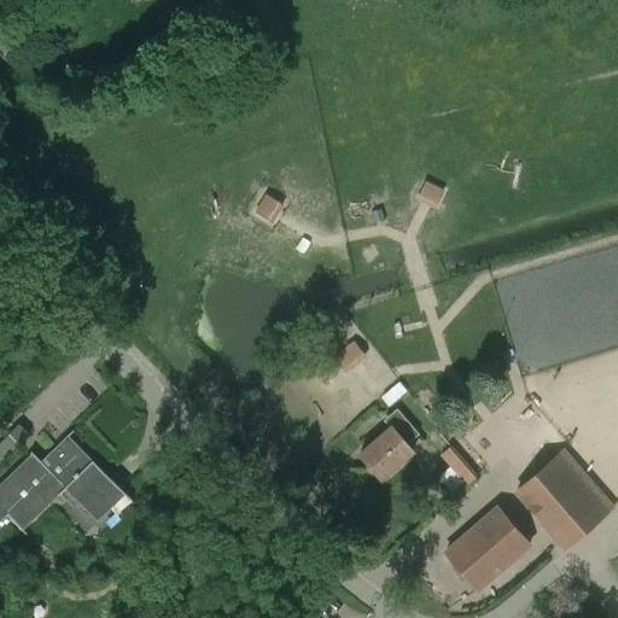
[(443,191),(426,181),(418,196),(436,205),(443,191)]
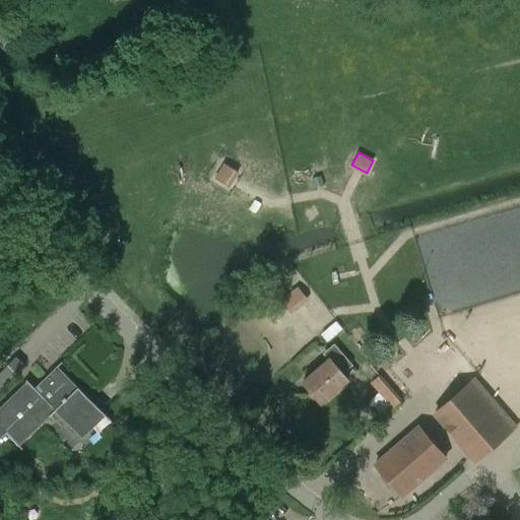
[(215,179),(226,185),(235,171),(224,164),(215,179)]
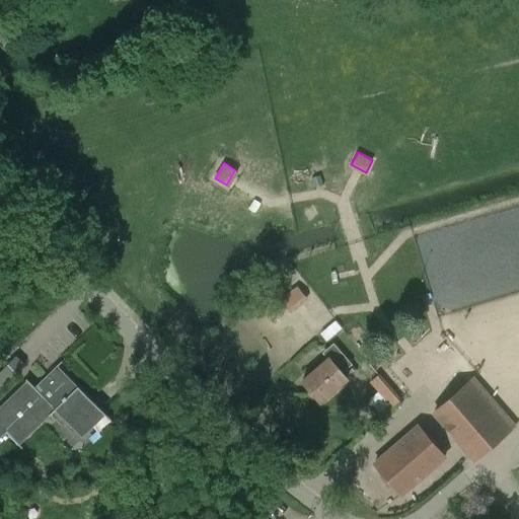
[(296,286),(280,299),(289,311),(305,298),(296,286)]
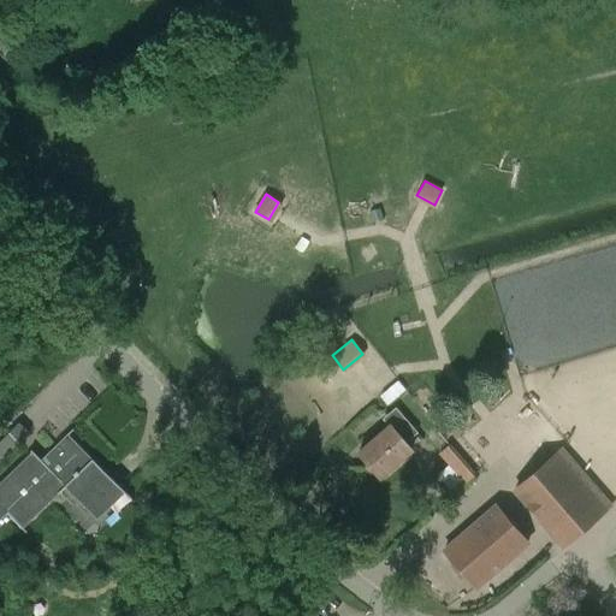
[(383,421),(389,428),(357,456),(379,480),(410,454),(404,446),(416,436),(396,412),(383,421)]
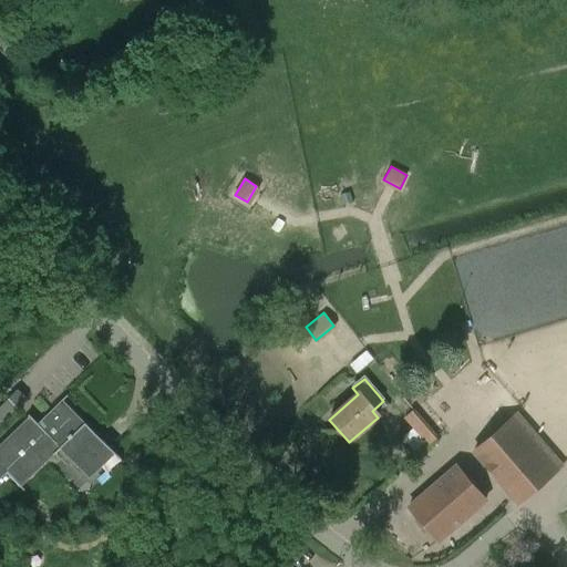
[(0,406),(0,425),(28,399),(18,390),(0,406)]
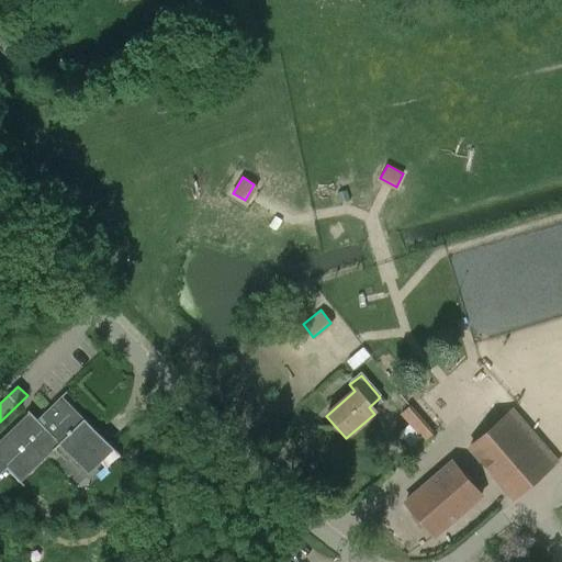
[(110,447),(60,396),(36,420),(29,413),(0,440),(0,474),(7,469),(20,482),(52,451),(58,445),(71,459),(83,471),(110,447)]
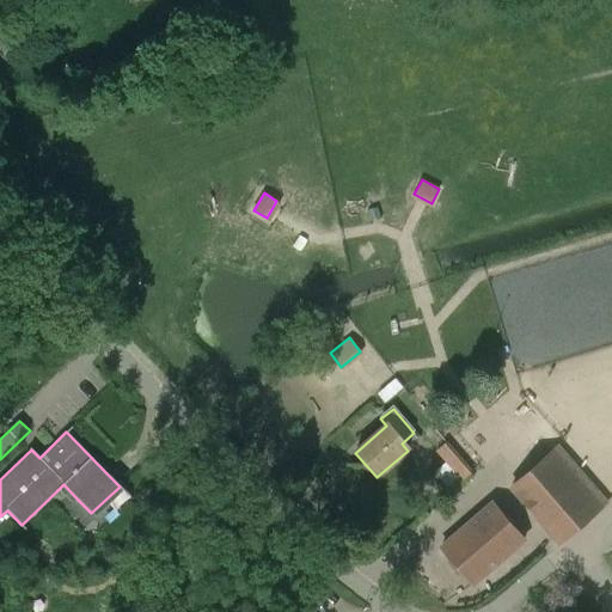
[(436,450),(446,461),(436,469),(451,488),(476,470),(452,438),(436,450)]
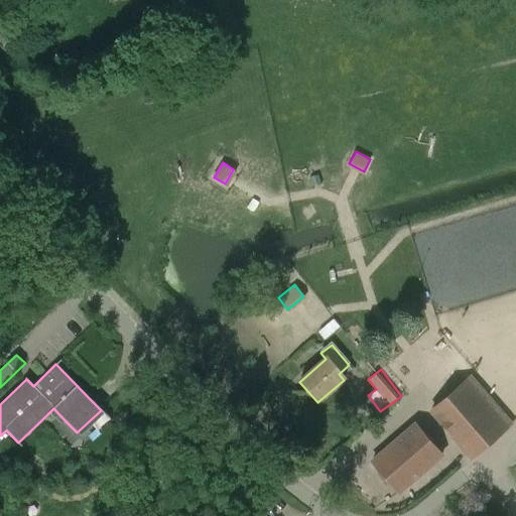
[(512,424),(511,423),(472,377),(430,411),(471,460),(512,424)]
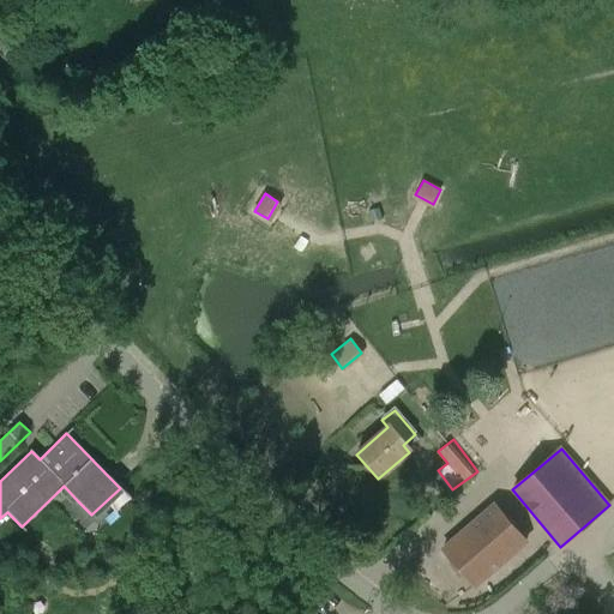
[(494,505),(441,551),(473,587),(525,541),(494,505)]
